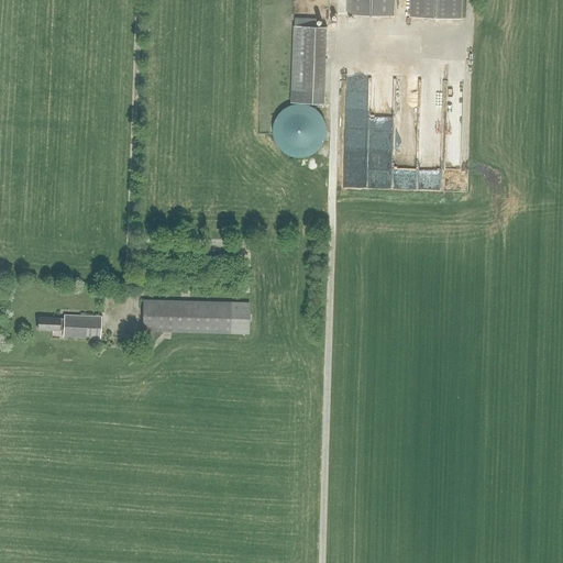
[(349,0),(349,14),(394,15),(394,0),(410,0),(410,17),(459,18),(459,0),(349,0)]
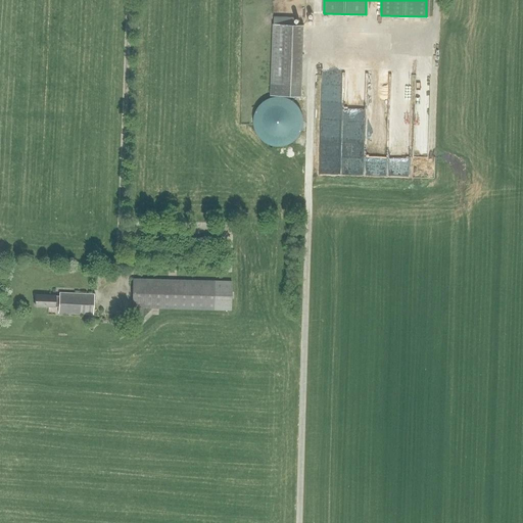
[(300,96),(303,26),(295,25),(295,18),(273,17),(270,95),(300,96)]
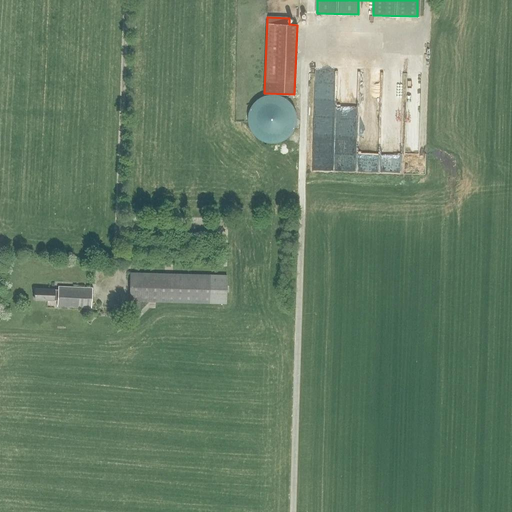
[(297,121),(297,115),(295,109),(292,104),(288,100),(282,97),(277,95),(271,94),(265,96),(259,98),(254,102),(251,107),(249,113),(248,119),(249,125),(251,130),(254,135),(259,139),(265,142),(271,143),(277,143),(283,141),(288,137),(292,133),(295,127),(297,121)]
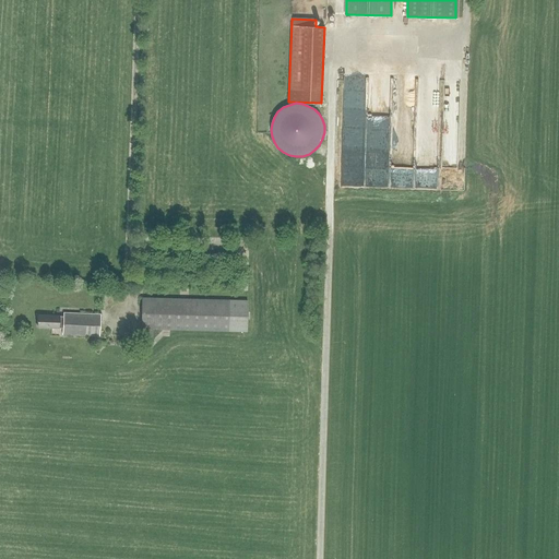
[(248,300),(141,297),(140,337),(153,339),(153,330),(247,332),(248,300)]
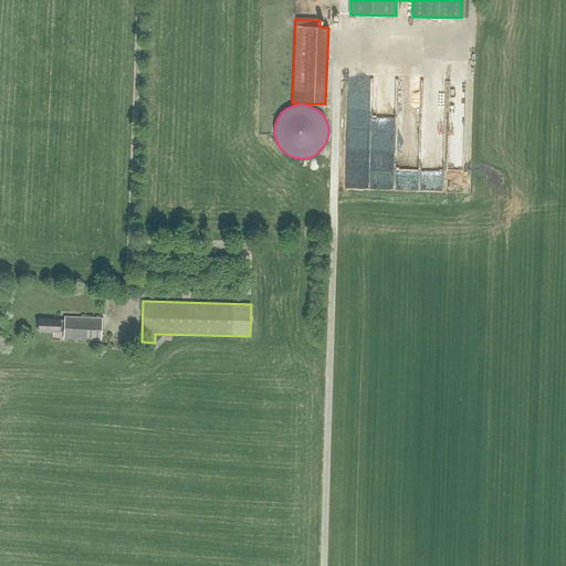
[(101,339),(102,318),(64,317),(64,321),(60,321),(39,320),(39,331),(63,332),(63,338),(101,339)]
